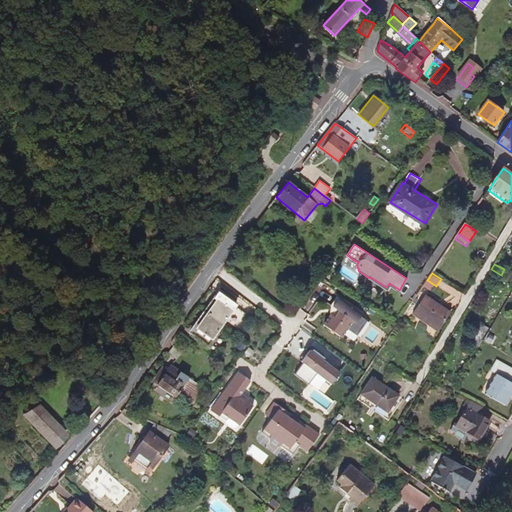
[(427,280),(423,286),(429,290),(433,284),(427,280)]
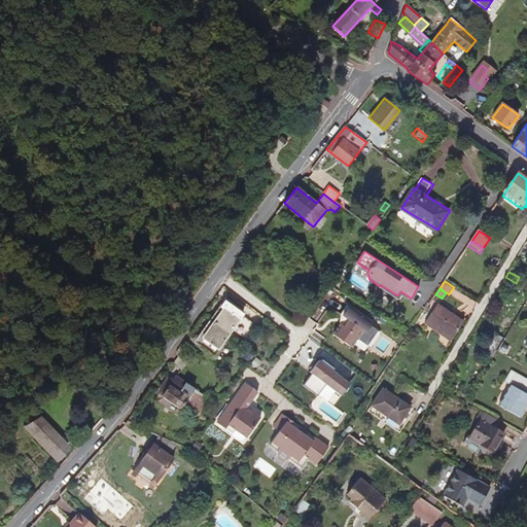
[(213,323),(230,335),(233,329),(243,316),(244,314),(229,303),(213,323)]
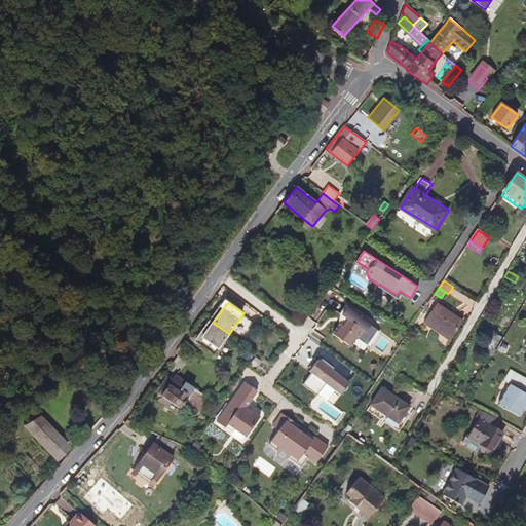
[(333,334),(351,347),(358,338),(365,343),(375,329),(371,326),(373,323),(346,304),(339,314),(344,317),(343,324),(339,324),(333,334)]
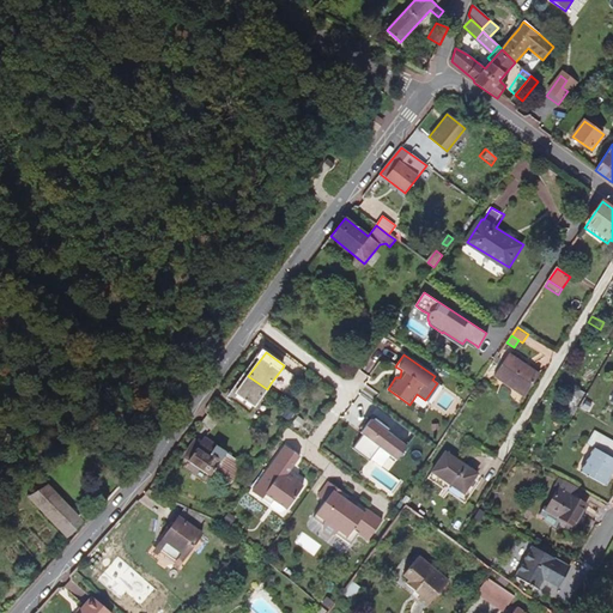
[(493,376),(525,398),(540,375),(509,354),(493,376)]
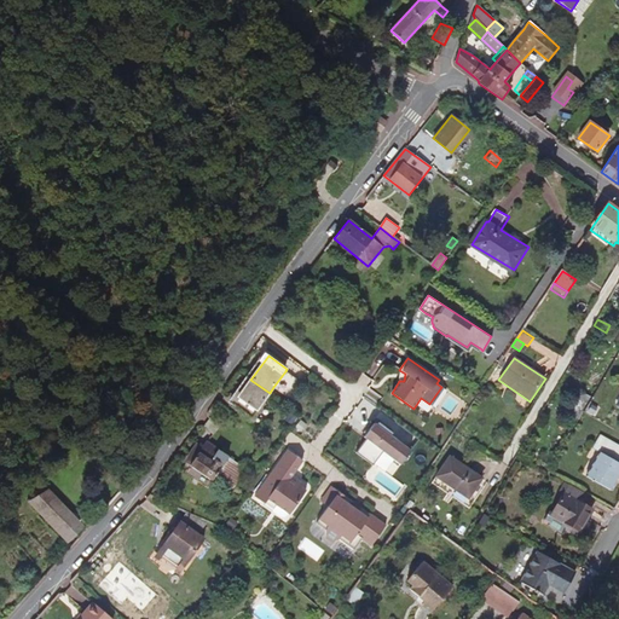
[(301,382),(285,371),(273,387),(289,398),(301,382)]
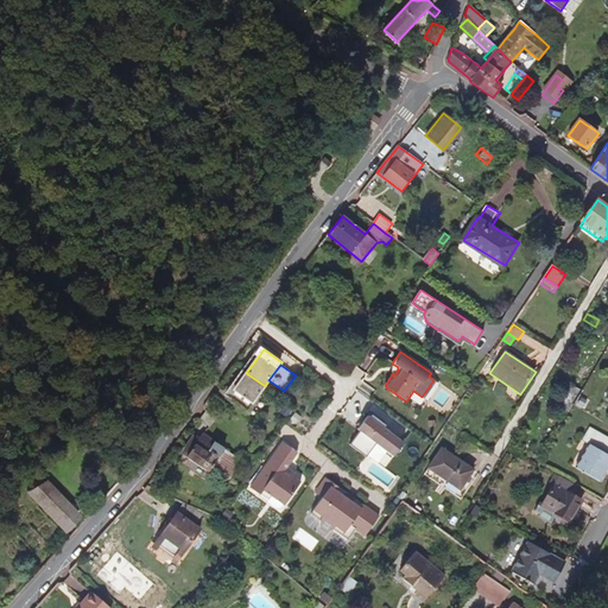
[(265,386),(246,373),(229,397),(247,410),(265,386)]
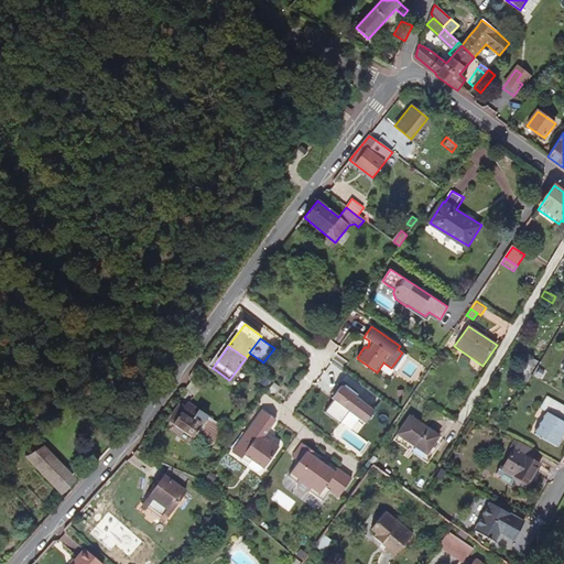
[(518,378),(527,382),(539,361),(530,357),(518,378)]
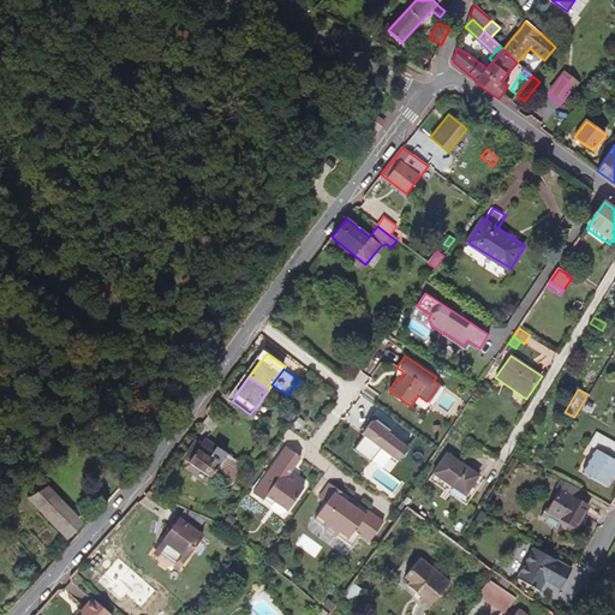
[(290,422),(296,415),(288,408),(282,417),(290,422)]
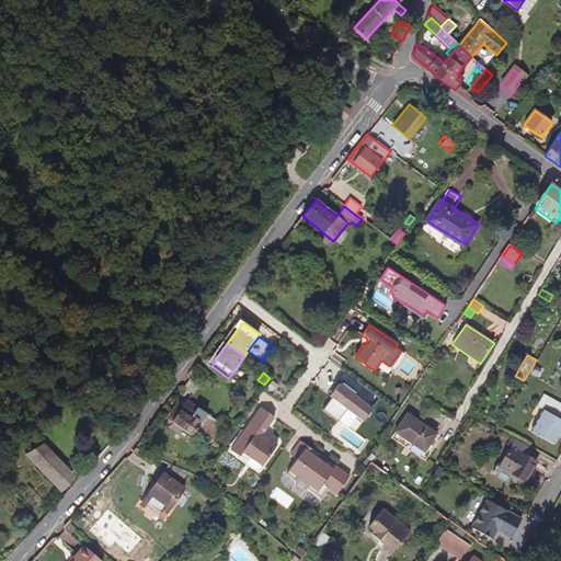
[(277,385),(273,380),(267,388),(273,391),(277,385)]
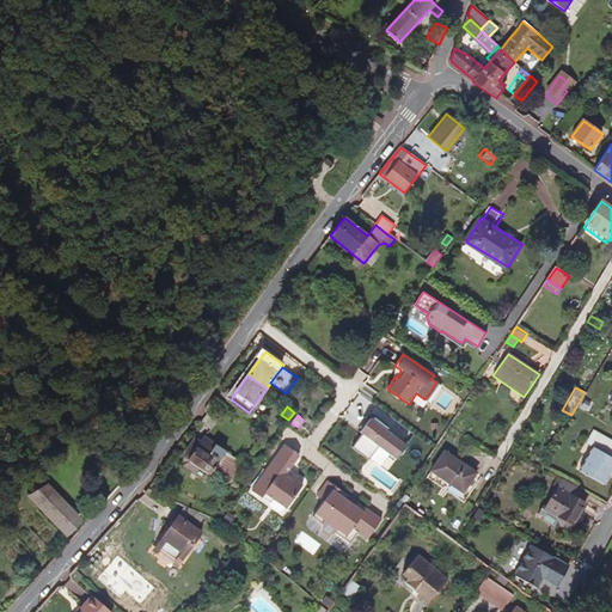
[(372,418),(360,433),(363,434),(353,448),(369,461),(380,447),(397,460),(408,446),(387,432),(390,429),(375,418),(374,421),(372,418)]
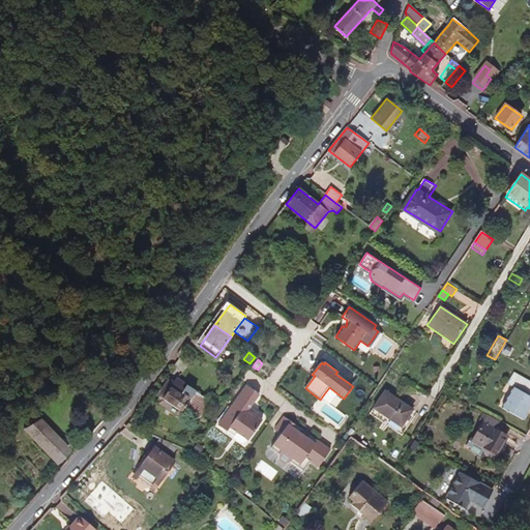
[(224,379),(227,375),(218,369),(215,373),(224,379)]
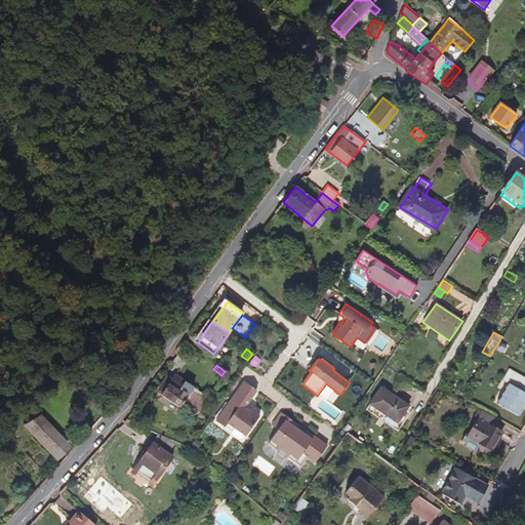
[(524,377),(509,369),(502,380),(510,385),(497,404),(518,415),(524,402),(524,377)]
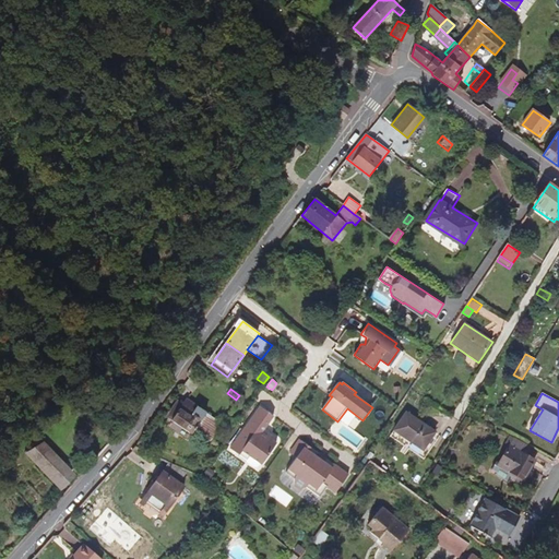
[(219,423),(186,399),(182,404),(178,401),(174,407),(175,407),(168,418),(171,420),(192,435),(192,433),(206,442),(219,423)]
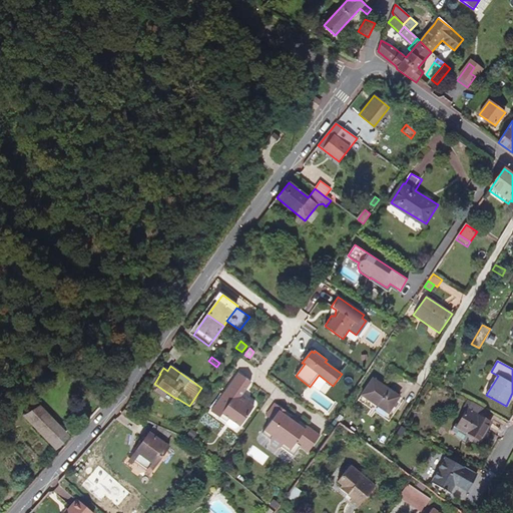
[(250,382),(238,373),(210,412),(219,419),(218,419),(232,429),(236,429),(238,425),(240,426),(253,407),(250,404),(246,401),(247,399),(241,395),(250,382)]
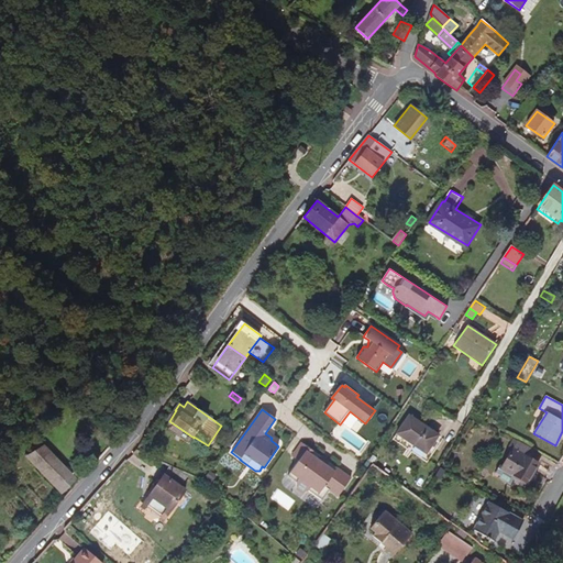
[(427,453),(439,435),(409,415),(397,433),(427,453)]
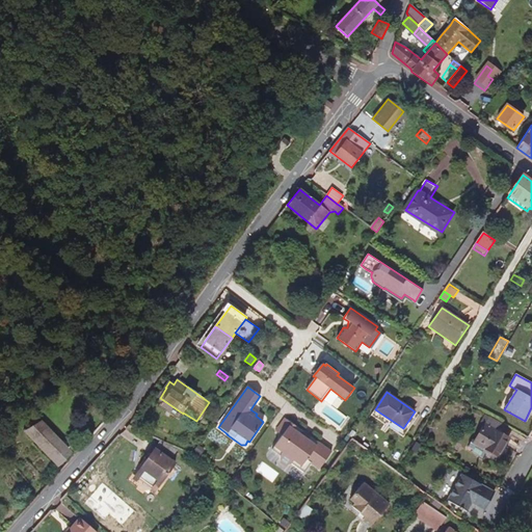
[(484,424),(501,434),(505,426),(485,416),(481,423),(484,424)]
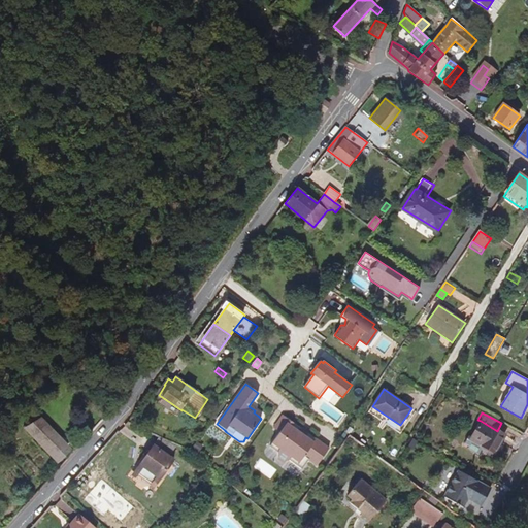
[(287,418),(283,415),(273,428),(277,430),(287,418)]
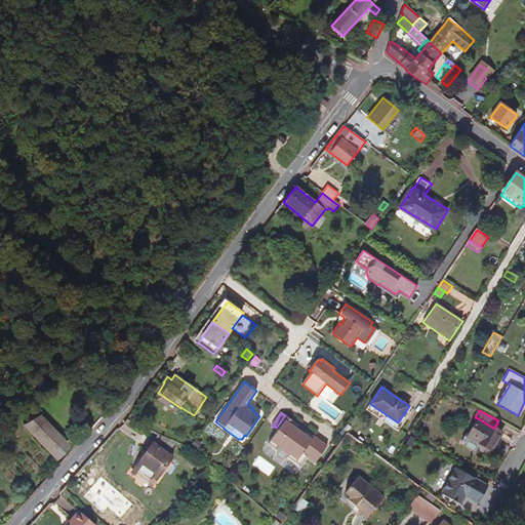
[(294,422),(285,415),(276,428),(278,430),(269,444),(276,449),(276,456),(281,459),(287,457),(300,467),(307,457),(315,463),(327,446),(306,430),(303,434),(297,430),(300,427),(294,422)]
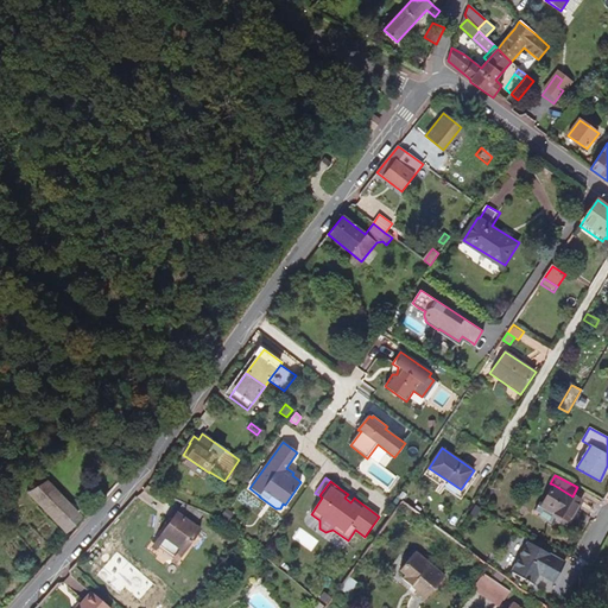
[(572,496),(553,485),(543,504),(539,502),(534,511),(540,514),(539,518),(548,521),(546,523),(551,525),(552,524),(555,521),(553,520),(557,514),(570,521),(581,501),(572,496)]
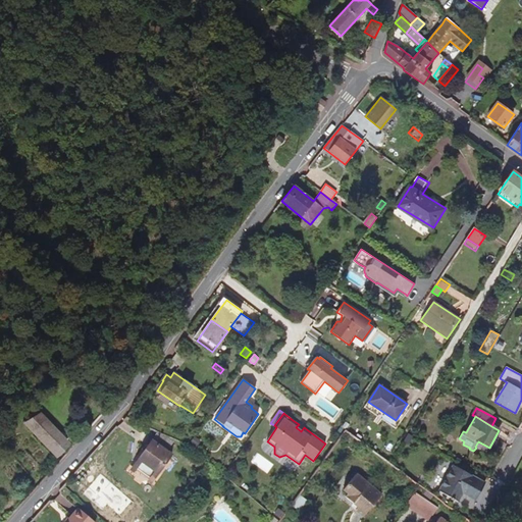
[(55,446),(22,417),(5,427),(43,459),(55,446)]
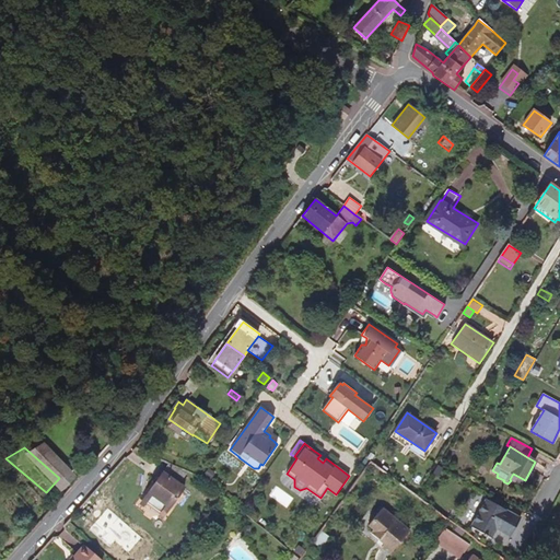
[(189,471),(170,463),(149,492),(149,493),(143,500),(164,515),(170,508),(184,488),(181,485),(189,471)]
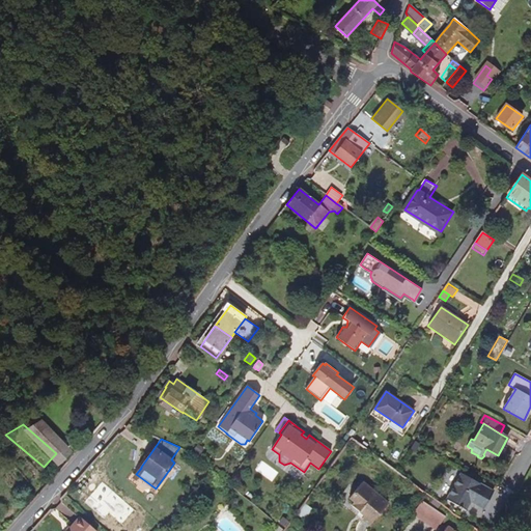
[(198,444),(194,449),(199,453),(203,448),(198,444)]
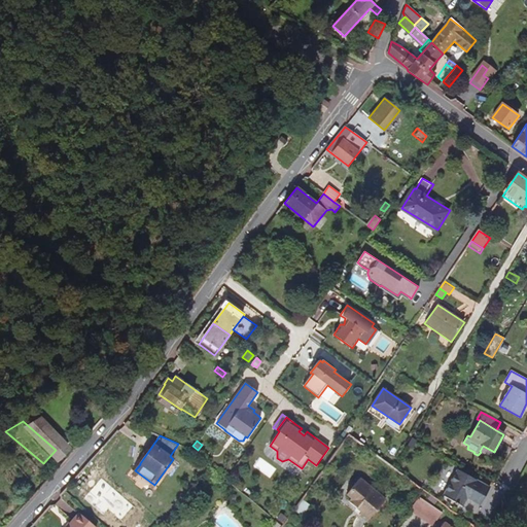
[(457,470),(443,495),(462,506),(467,498),(476,502),(480,495),(485,497),(489,488),(457,470)]
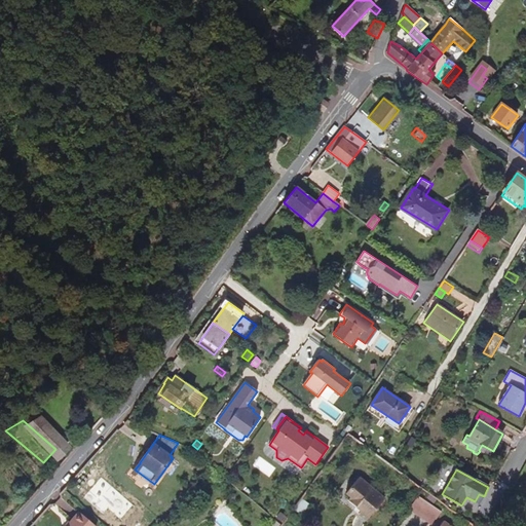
[(366,521),(385,498),(360,477),(345,493),(350,497),(348,500),(355,506),(361,512),(359,514),(366,521)]
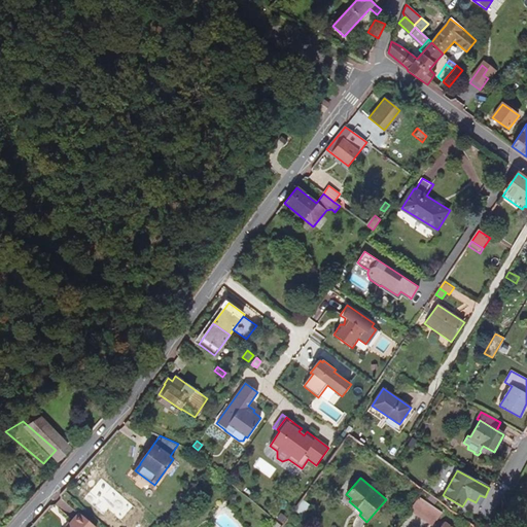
[(234,502),(236,500),(237,496),(235,494),(232,494),(229,495),(229,499),(231,501),(234,502)]
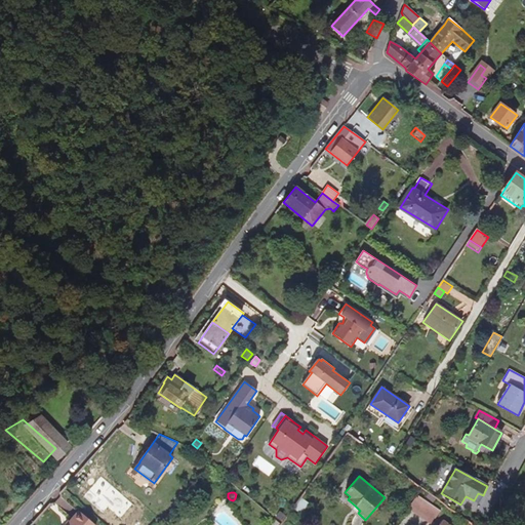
[(478,502),(483,495),(478,493),(474,500),(478,502)]
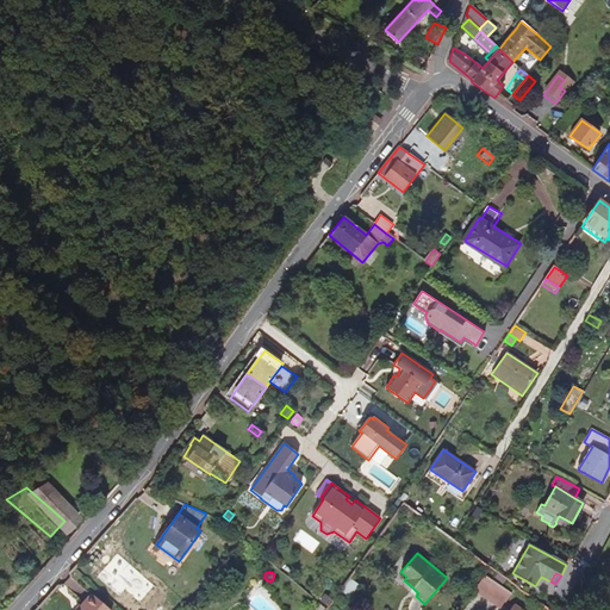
[(512,593),(485,574),(474,590),(502,609),(512,593)]
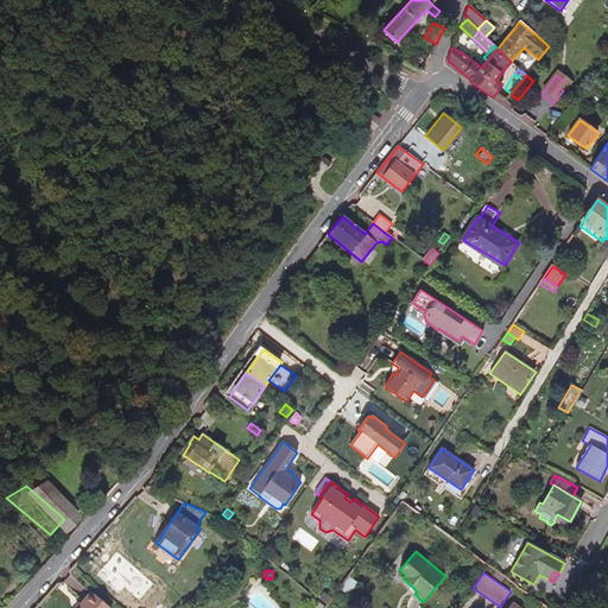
[(348,576),(339,588),(349,596),(359,583),(348,576)]
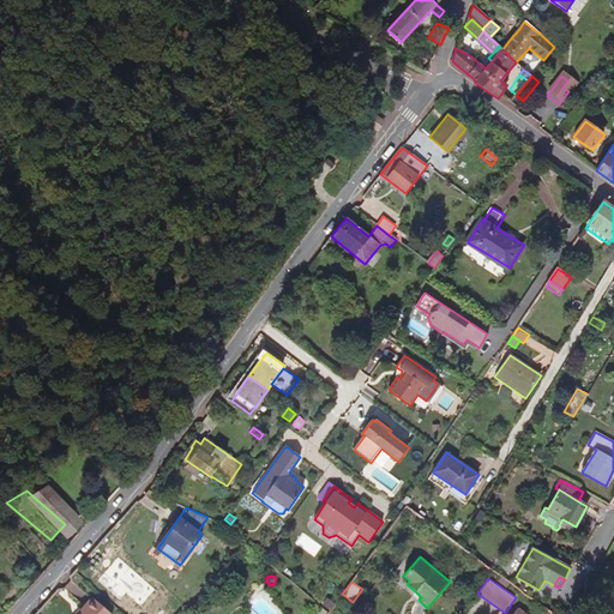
[(77,613),(110,613),(92,597),(77,613)]
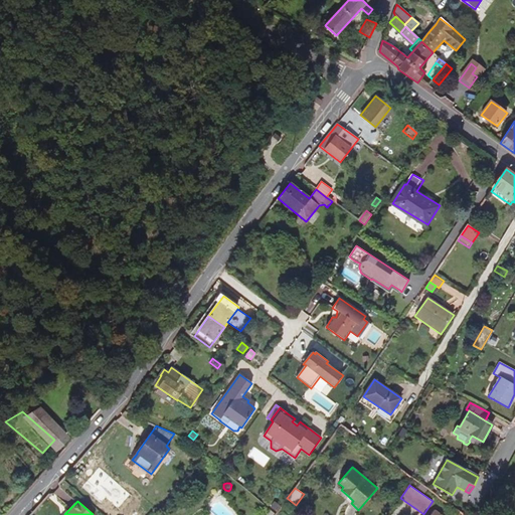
[(271,508),(276,511),(280,506),(275,502),(271,508)]
